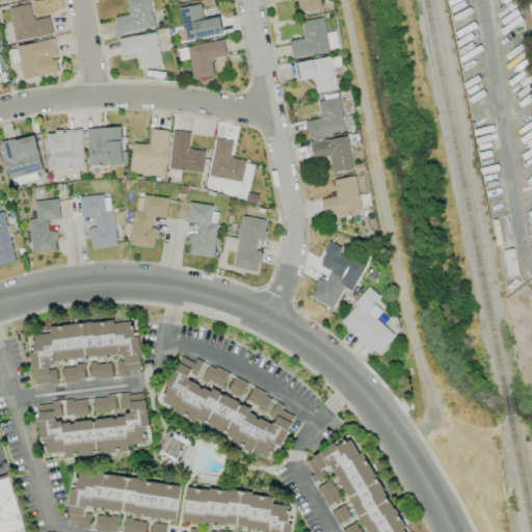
[(126,0),(129,15),(114,17),(116,33),(154,28),(150,0),(126,0)]
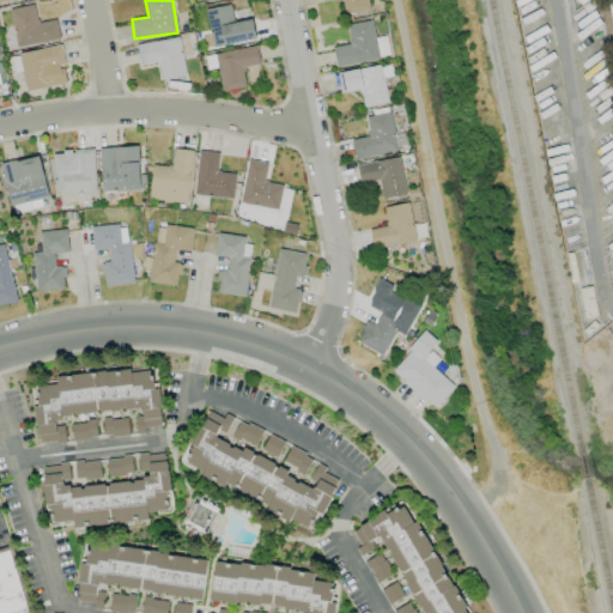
[(322,0),(323,1),(327,0),(341,0),(345,16),(370,11),(368,0),(322,0)]
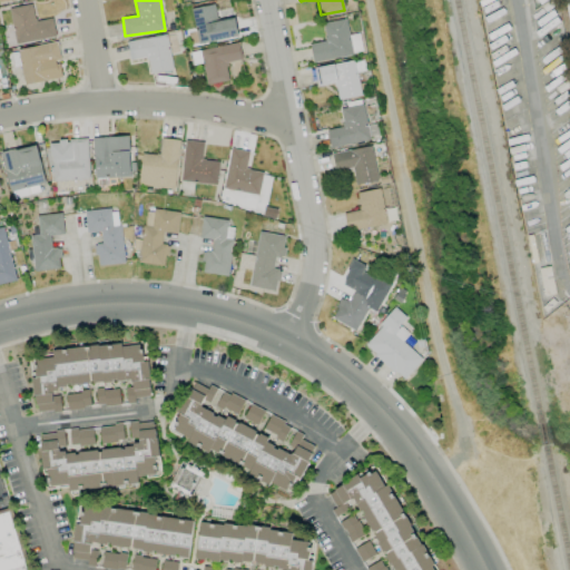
[(51,18),(35,21),(31,5),(8,9),(16,45),(56,37),(51,18)]
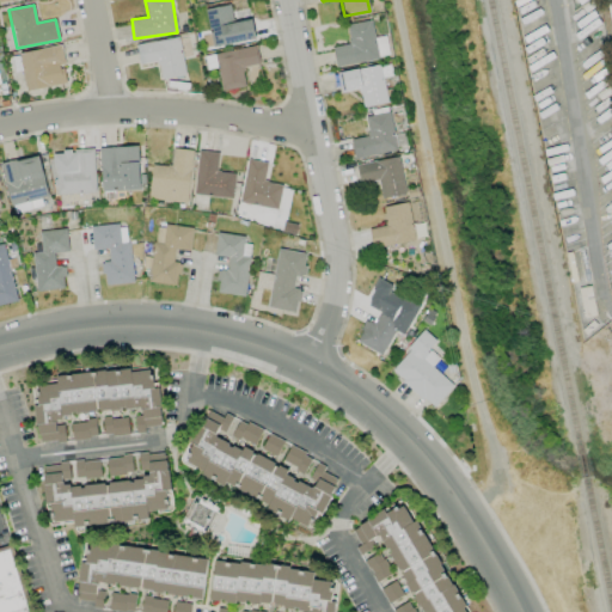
[(255,40),(251,19),(233,23),(230,5),(206,10),(213,48),(255,40)]
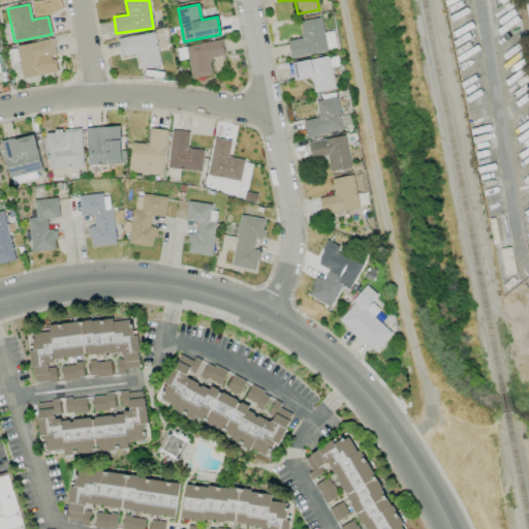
[(328,52),(321,18),(299,22),(302,38),(287,40),(290,58),(328,52)]
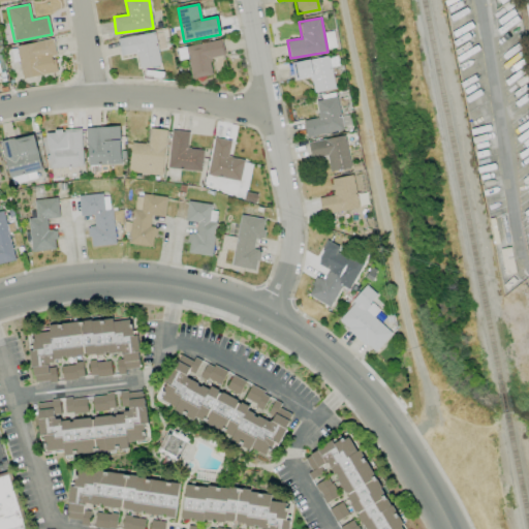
[(118,39),(121,56),(135,53),(138,69),(160,65),(154,32),(118,39)]
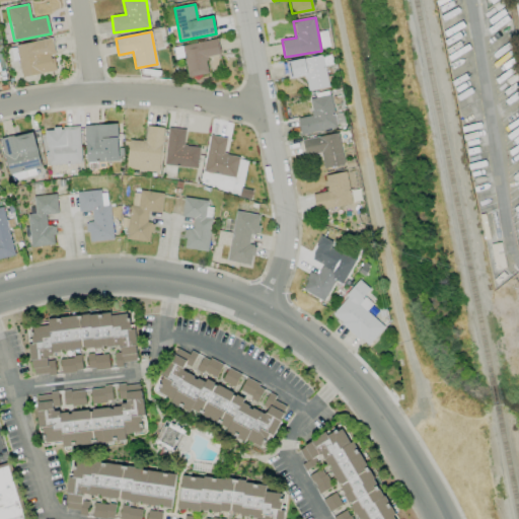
[(56,71),(53,55),(55,55),(52,39),(15,45),(21,77),(56,71)]
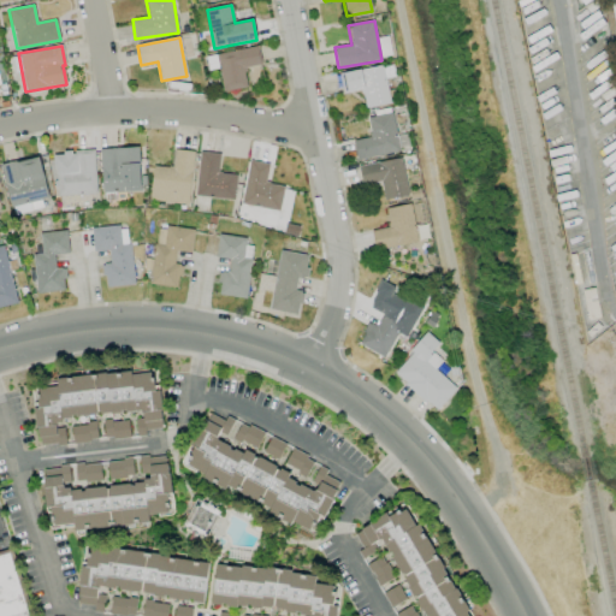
[(206,55),(208,69),(218,66),(223,92),(247,87),(244,67),(260,65),(258,47),(206,55)]
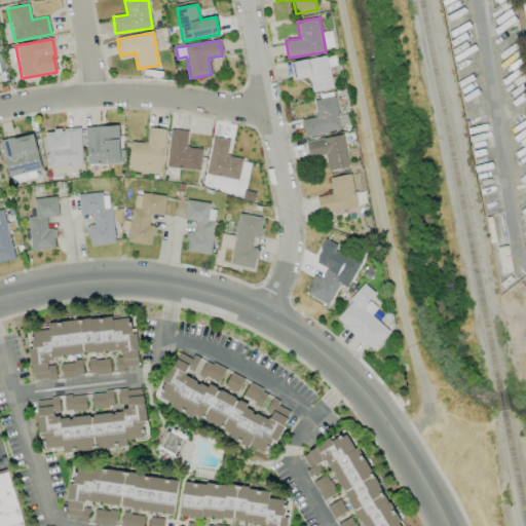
[(291,61),(293,79),(309,77),(310,91),(332,89),(328,57),(291,61)]
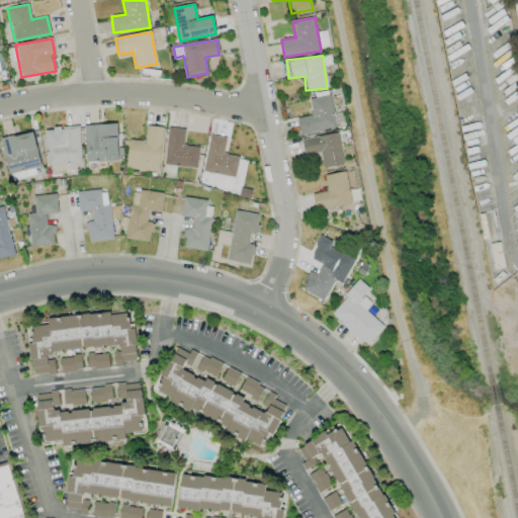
[(335,130),(331,95),(310,98),(312,116),(297,117),(299,133),(335,130)]
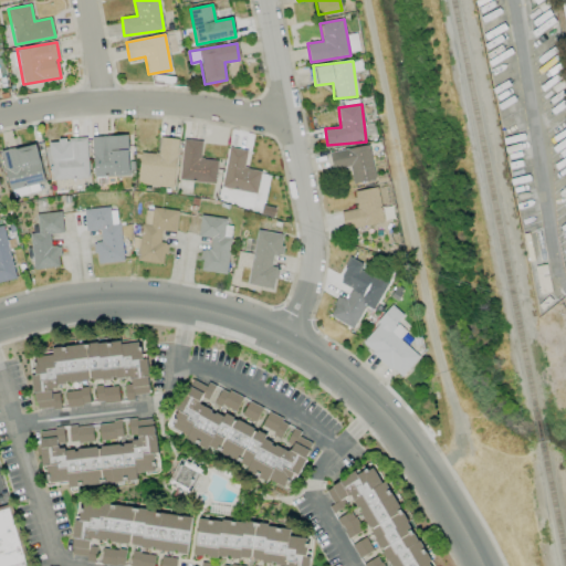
[(92,136),(93,177),(129,176),(127,135),(92,136)]
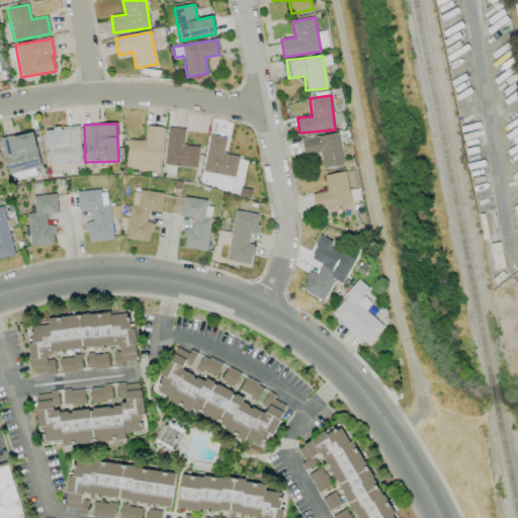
[(126,170),(160,172),(162,127),(146,126),(145,141),(127,140),(126,170)]
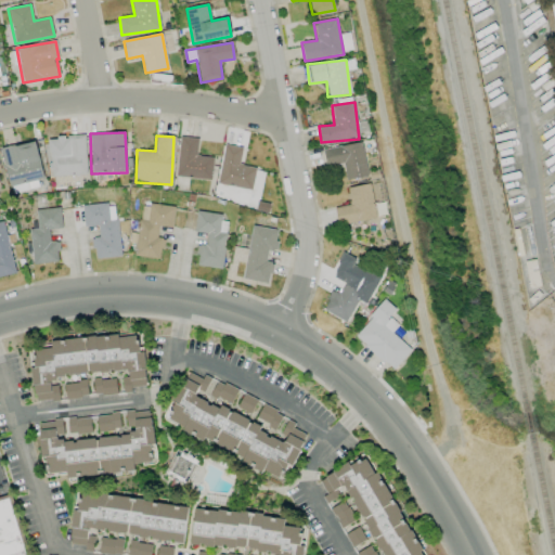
[(50,137),(50,176),(86,176),(86,137),(50,137)]
